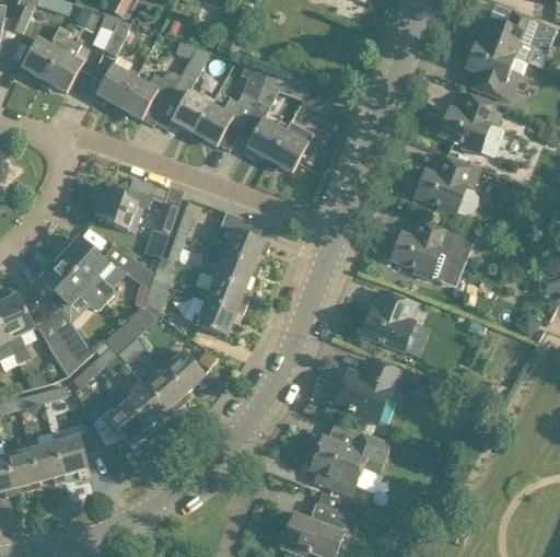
[(22,34),(35,2),(36,0),(22,0),(20,4),(18,3),(11,19),(8,28),(22,34)]
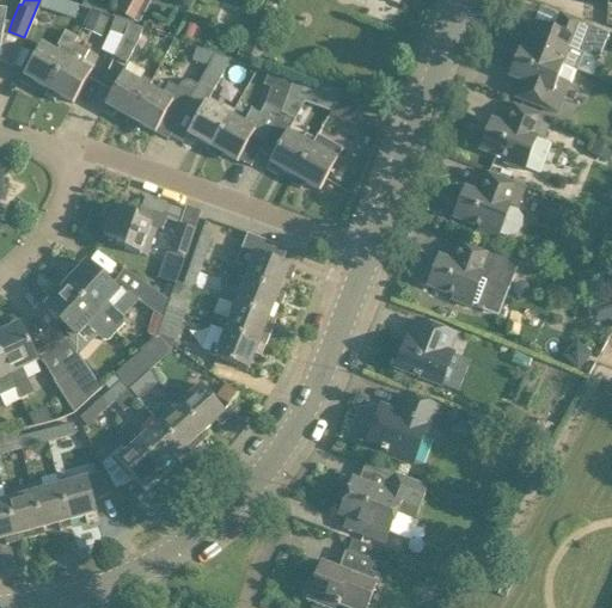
[(40,0),(38,2),(54,10),(57,0),(40,0)]
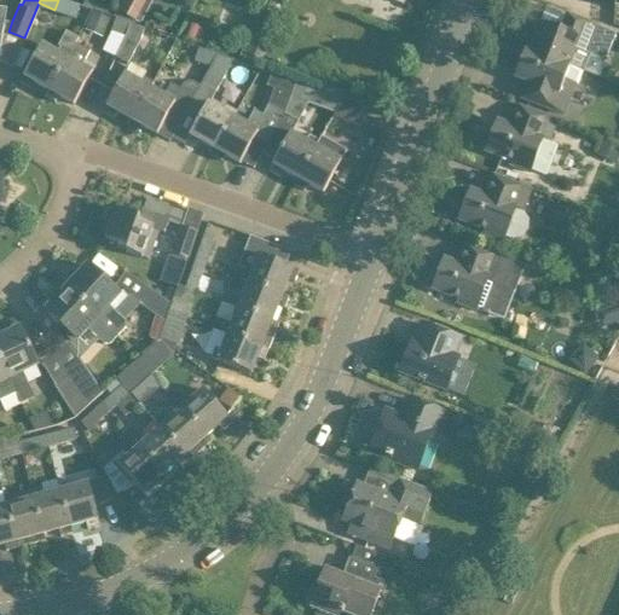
[(58,0),(55,10),(75,16),(79,3),(71,0),(58,0)]
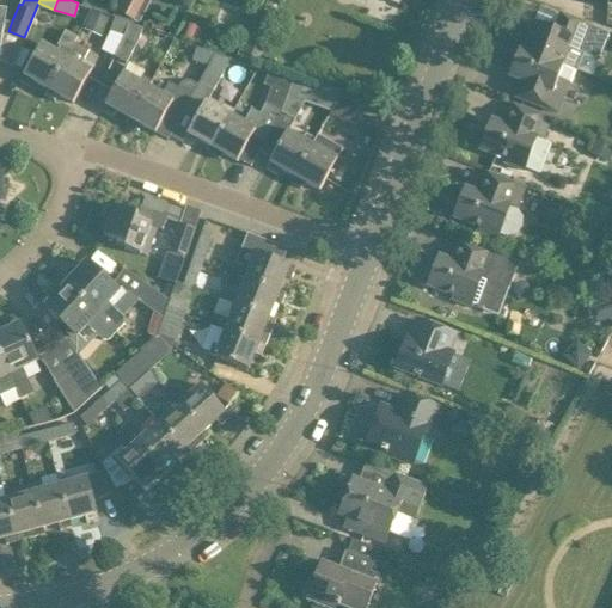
[(83,0),(83,2),(106,11),(109,4),(98,0),(83,0)]
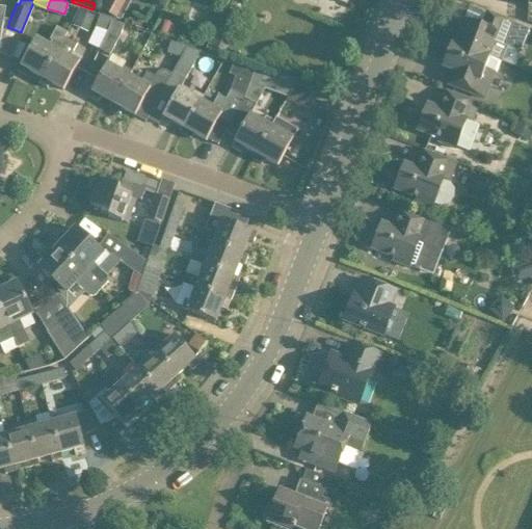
[(103,0),(100,7),(113,15),(121,0),(103,0)]
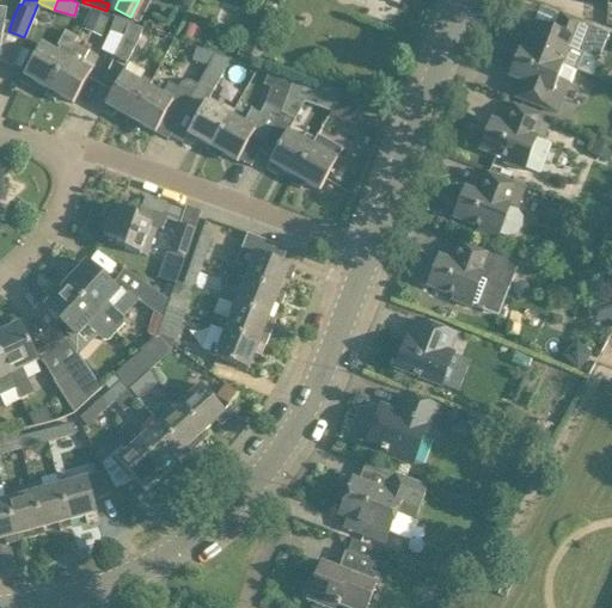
[(109,16),(92,8),(84,28),(101,35),(109,16)]
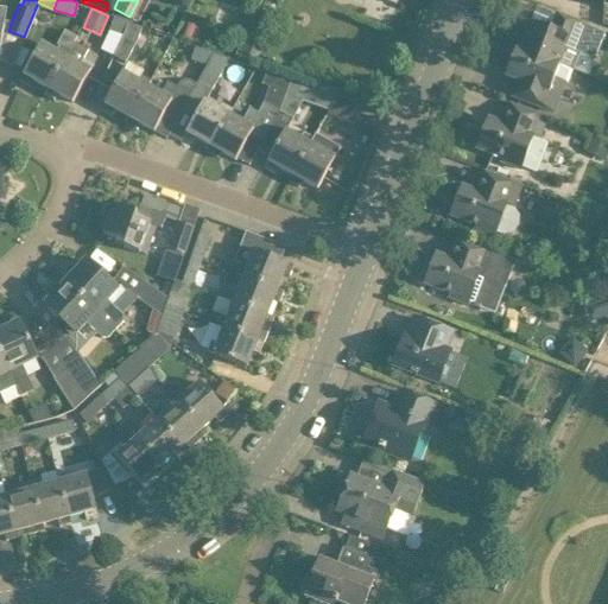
[(521,35),(517,45),(559,62),(574,67),(575,68),(581,52),(590,56),(596,52),(599,46),(602,37),(605,30),(578,20),(571,17),(557,12),(550,27),(530,19),(524,36),(521,35)]
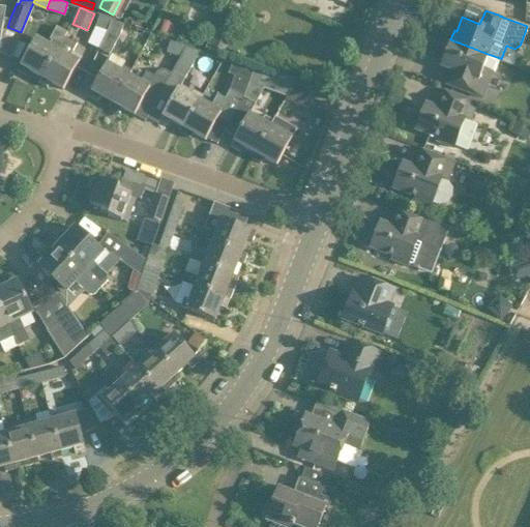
[(96,25),(107,29),(112,19),(100,13),(96,25)]
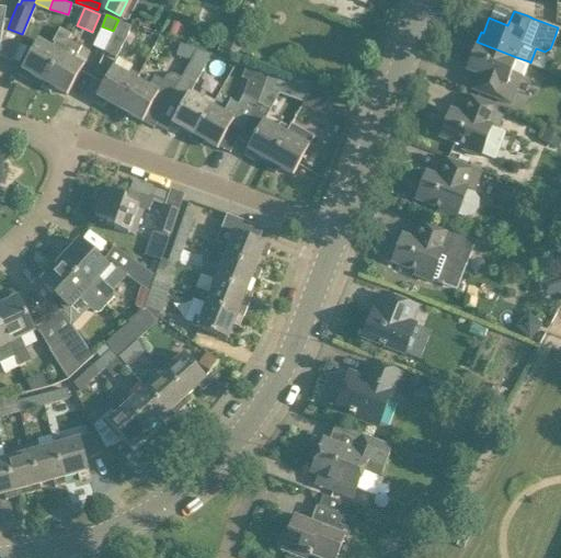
[(171,19),(165,32),(174,35),(179,22),(171,19)]
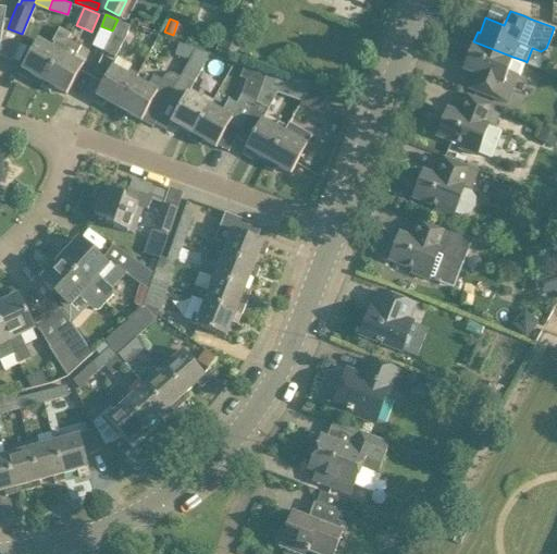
[(130,24),(118,20),(112,31),(113,31),(104,49),(114,56),(125,36),(130,24)]
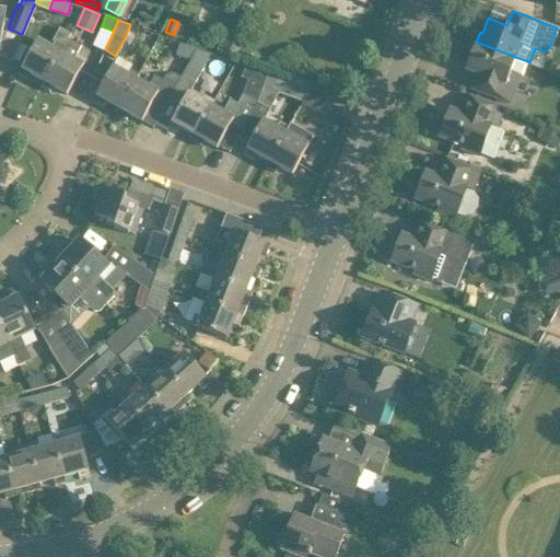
[(31,73),(43,79),(60,51),(63,46),(68,37),(68,38),(71,33),(60,26),(53,41),(54,41),(51,46),(37,38),(18,72),(28,78),(31,73)]
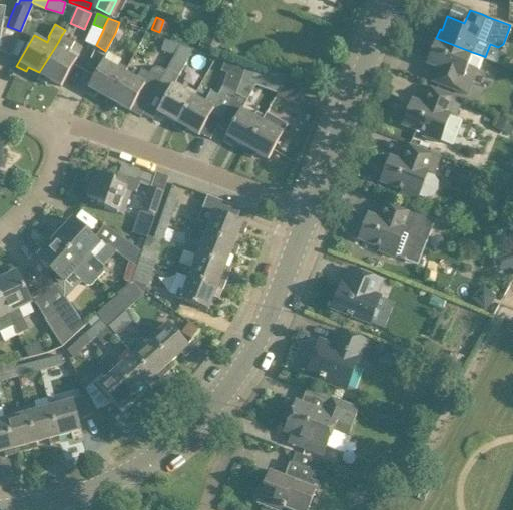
[(205,30),(200,40),(216,47),(224,30),(211,24),(208,31),(205,30)]
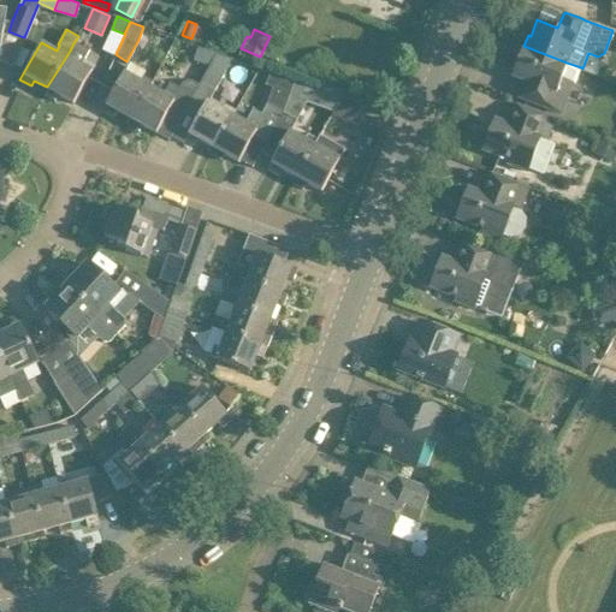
[(66,57),(47,87),(43,93),(55,100),(59,94),(73,101),(94,65),(84,59),(89,51),(75,42),(75,41),(70,51),(66,57)]
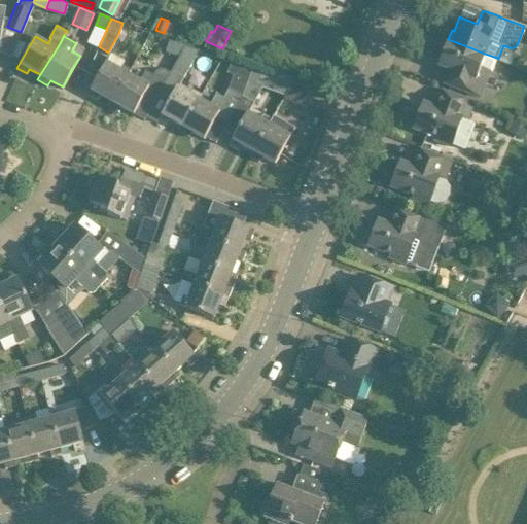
[(170,38),(166,50),(179,55),(183,43),(170,38)]
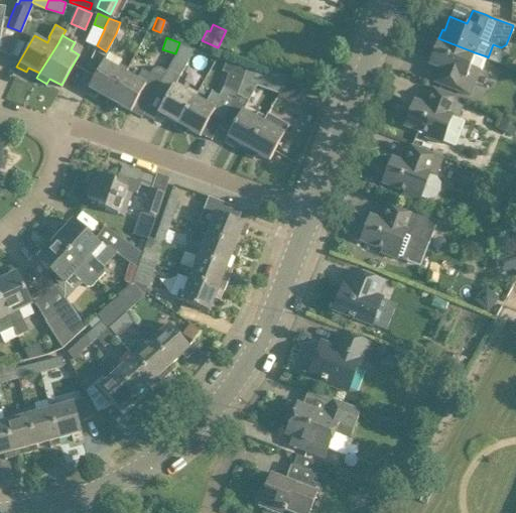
[(17,38),(11,53),(17,56),(25,42),(17,38)]
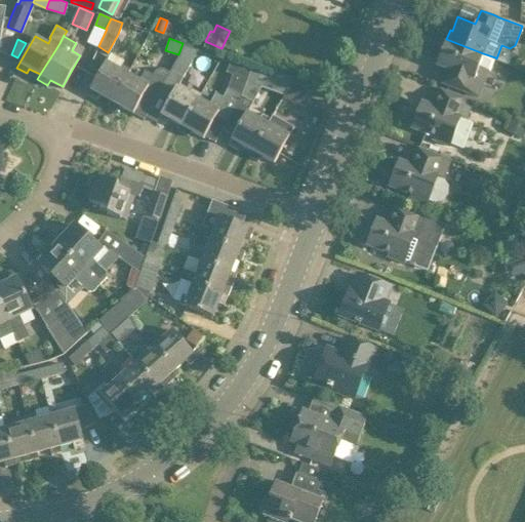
[(445,39),(436,64),(452,70),(447,83),(478,94),(487,69),(478,65),(483,53),(446,39),(445,39)]
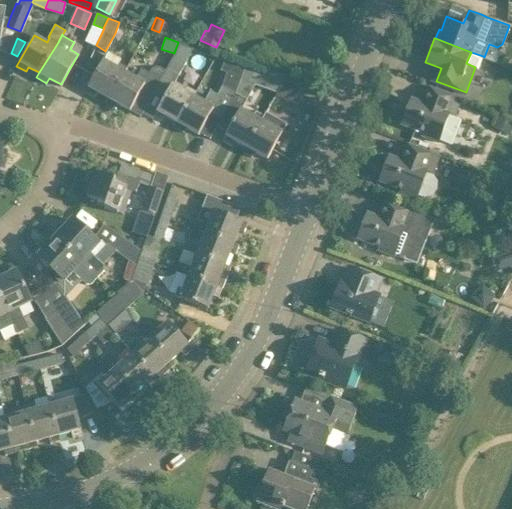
[(165,69),(153,92),(164,98),(155,116),(163,120),(165,116),(176,122),(195,92),(186,87),(183,92),(172,85),(187,59),(181,56),(187,45),(178,42),(174,53),(165,69)]
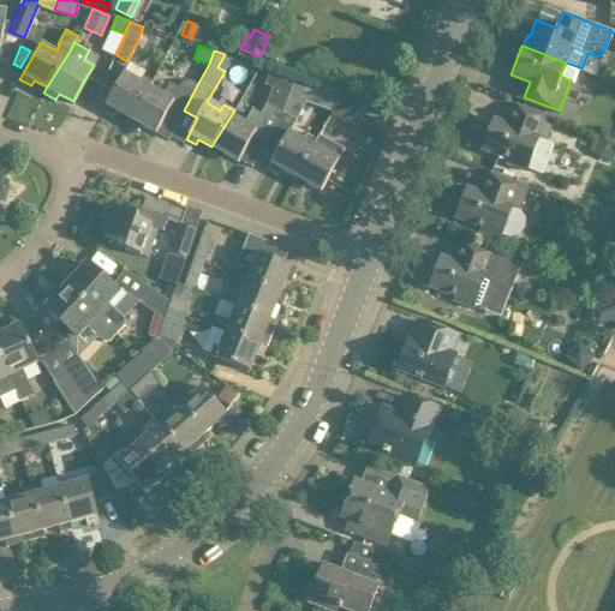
[(117,111),(130,118),(149,87),(153,82),(142,76),(138,81),(123,72),(102,109),(114,115),(117,111)]
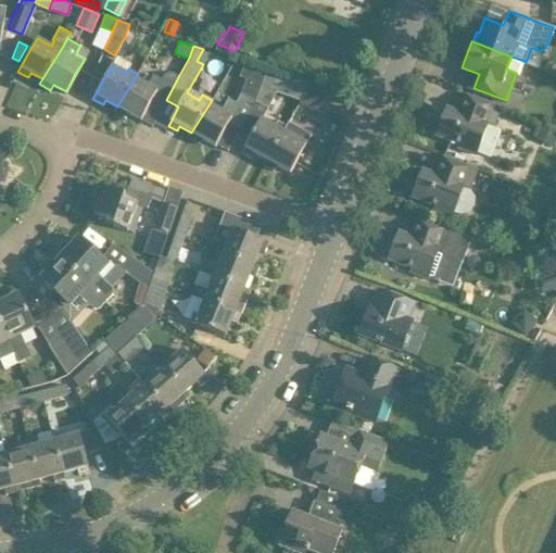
[(192,133),(189,137),(200,143),(203,138),(216,146),(217,142),(229,121),(240,126),(256,98),(261,85),(265,73),(243,65),(240,75),(247,77),(241,89),(236,99),(228,96),(223,104),(219,111),(210,105),(192,133)]
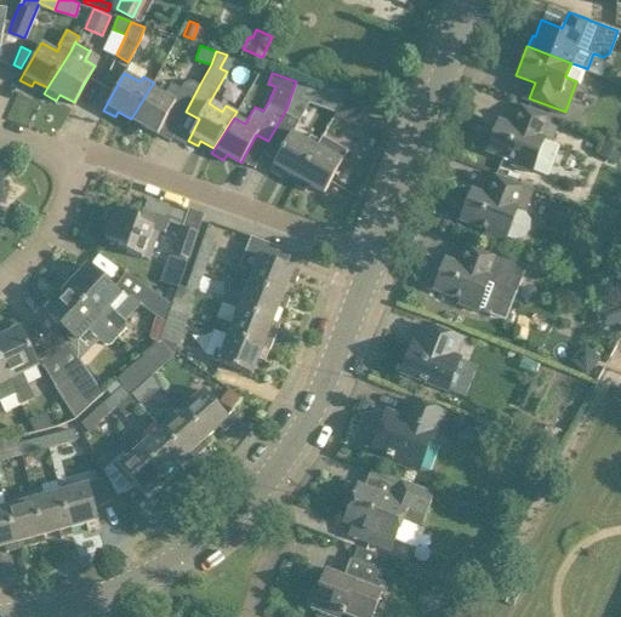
[(151,87),(131,119),(127,124),(138,130),(141,125),(155,133),(169,110),(182,118),(186,112),(200,84),(194,80),(184,81),(177,96),(167,90),(164,96),(151,87)]
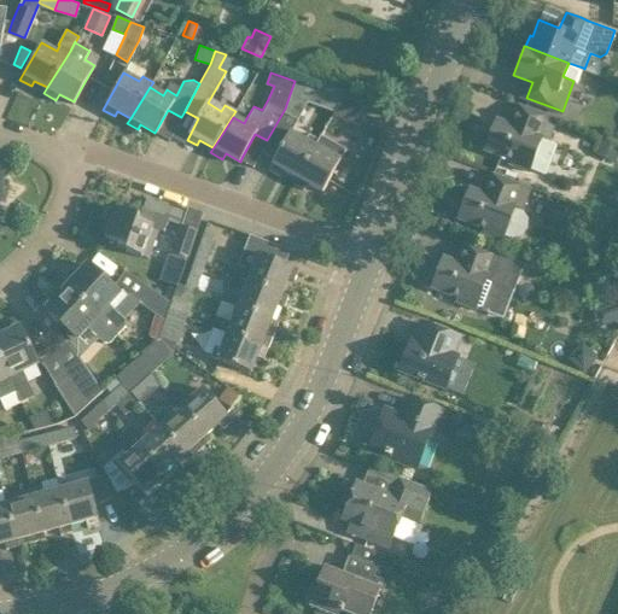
[(295,81),(290,94),(304,99),(308,85),(295,81)]
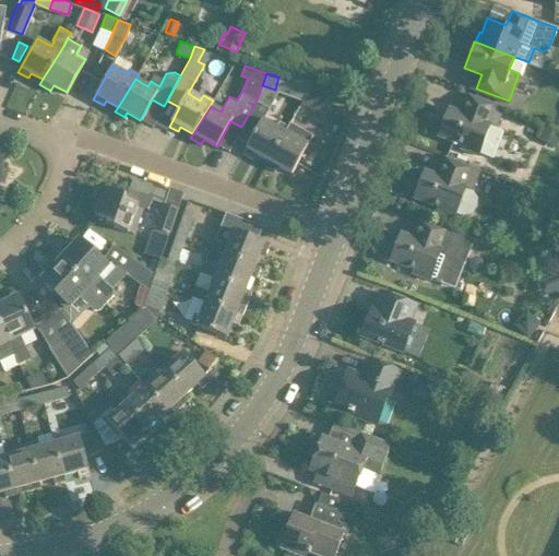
[(305,99),(304,104),(324,110),(330,94),(309,87),(305,99)]
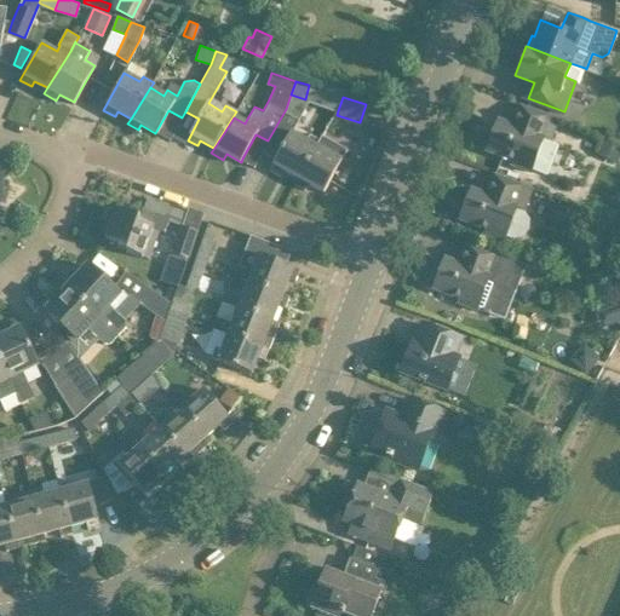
[(530,171),(532,167),(546,173),(558,143),(550,139),(558,117),(520,102),(511,124),(498,119),(486,149),(511,159),(510,162),(530,171)]
